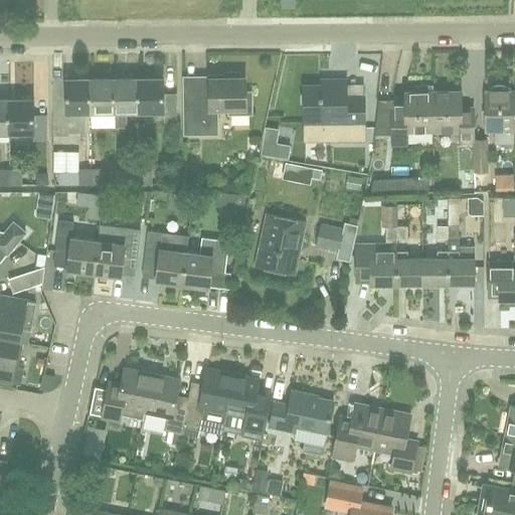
[(281,0),(282,9),(295,9),(294,0),(281,0)]
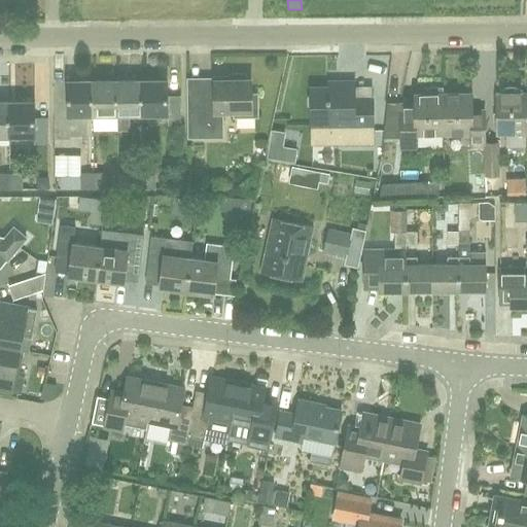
[(214,81),(214,93),(187,93),(187,139),(221,139),(221,123),(215,123),(215,112),(234,112),(234,118),(257,118),(257,96),(250,96),(250,81),(246,81),(246,77),(243,75),(231,75),(227,77),(227,81),(214,81)]
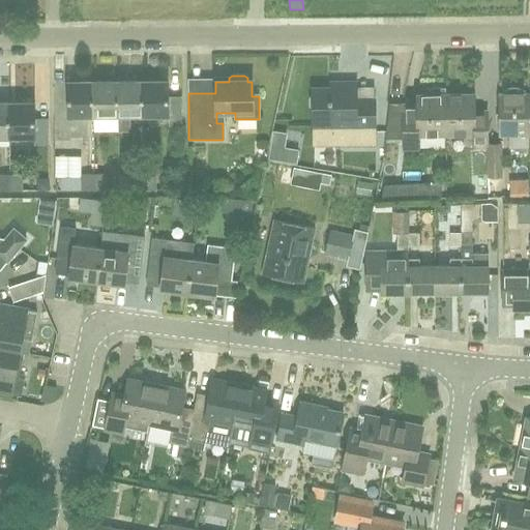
[(92,116),(92,83),(66,84),(66,117),(92,116)]
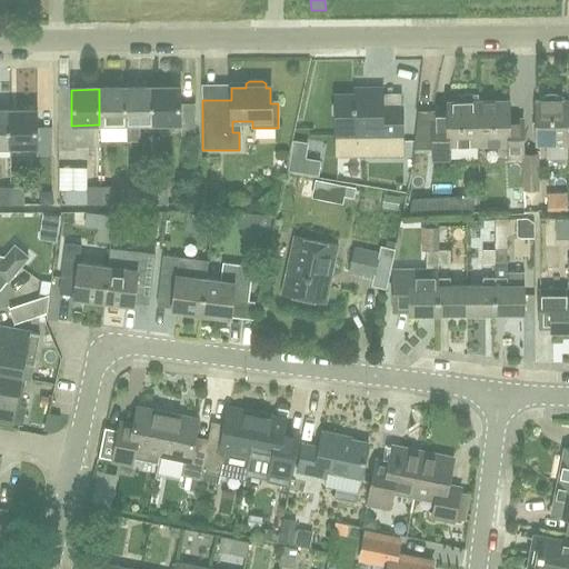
[(126,89),(99,89),(99,125),(126,125),(126,89)]
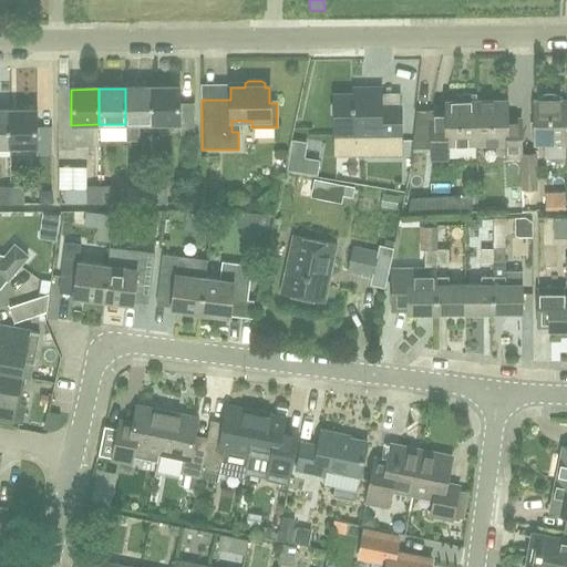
[(152,124),(152,89),(125,89),(125,124),(126,141),(138,140),(138,124),(152,124)]
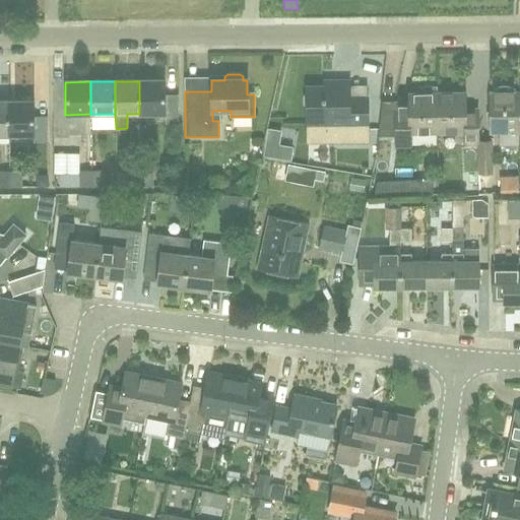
[(139,81),(139,114),(165,114),(165,81),(139,81)]
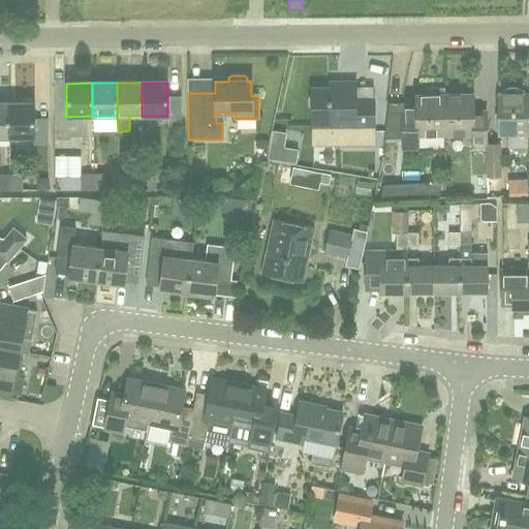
[(338,129),(373,129),(373,100),(354,100),(354,84),(337,85),(337,90),(311,91),(311,136),(313,136),(312,124),(338,124),(338,129)]
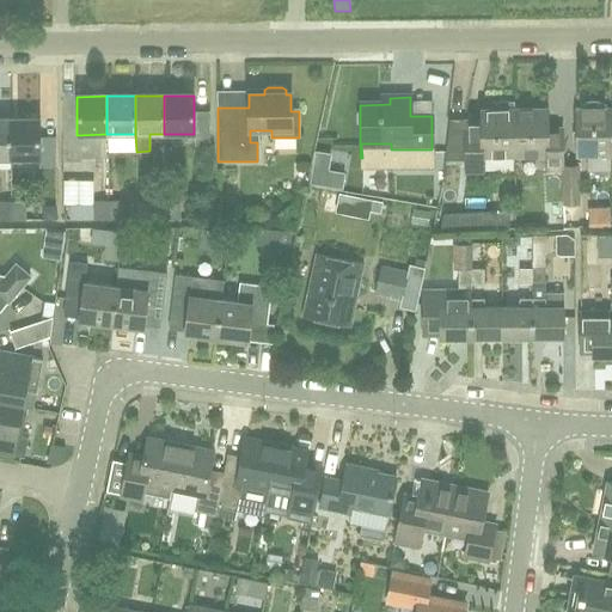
[(481,159),(513,158),(512,110),(512,103),(489,104),(489,111),(479,111),(479,130),(464,130),(464,175),(482,175),(481,159)]
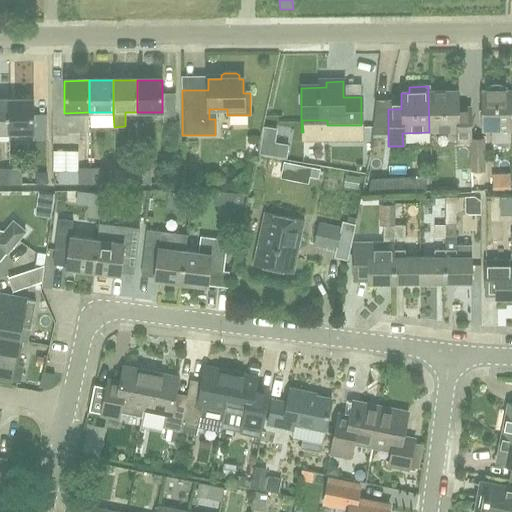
[(508,132),(507,92),(503,92),(502,89),(499,86),(495,86),(491,86),(488,86),(484,89),(484,92),(479,92),(480,132),(508,132)]
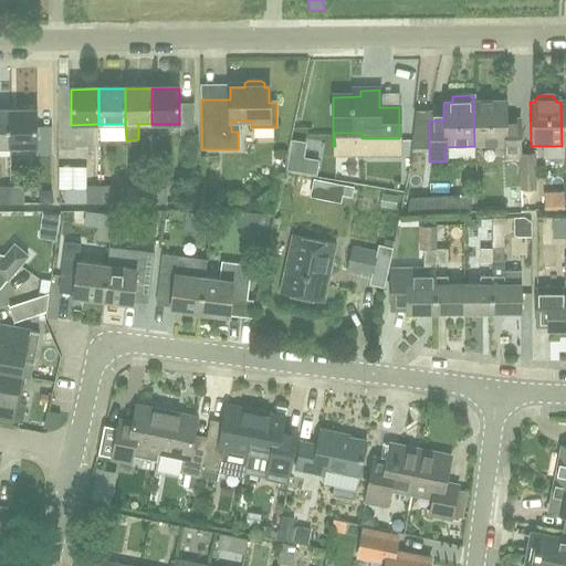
[(519,117),(505,117),(504,102),(473,102),(474,146),(504,146),(504,160),(519,160),(519,153),(519,117)]
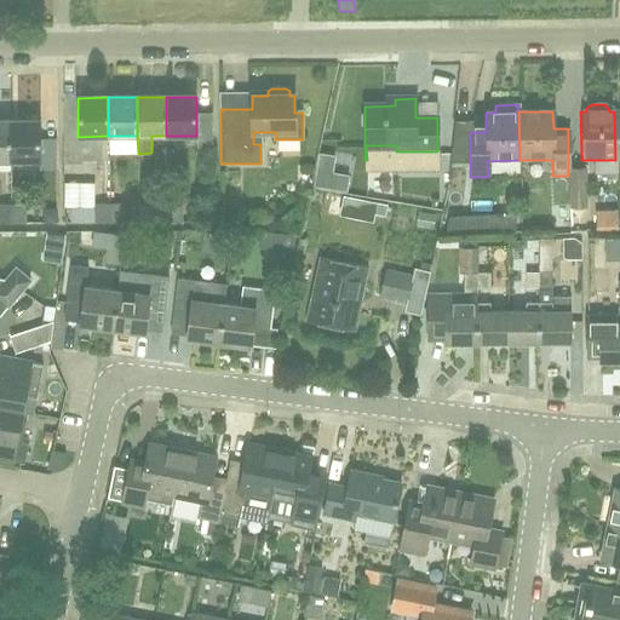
[(10,122),(0,122),(0,161),(11,162),(10,122)]
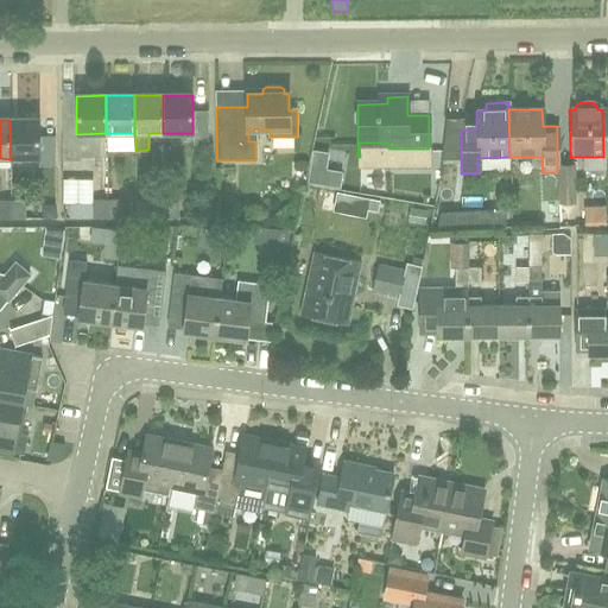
[(39,120),(10,120),(11,159),(39,158),(39,120)]
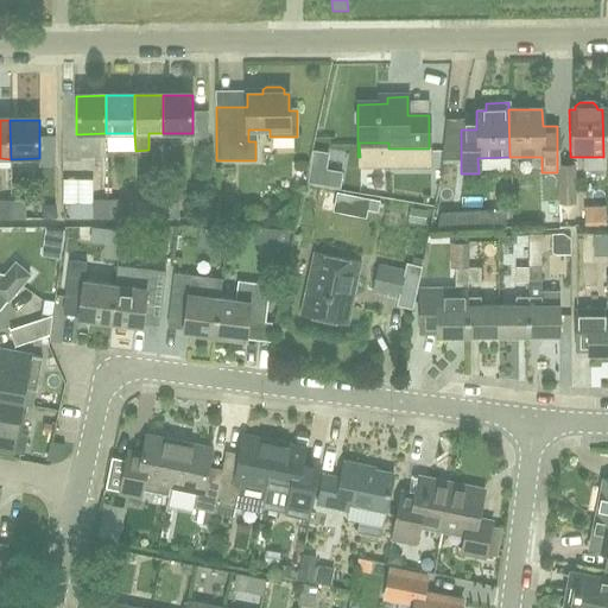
[(576,164),(557,164),(557,172),(558,204),(576,204),(576,164)]
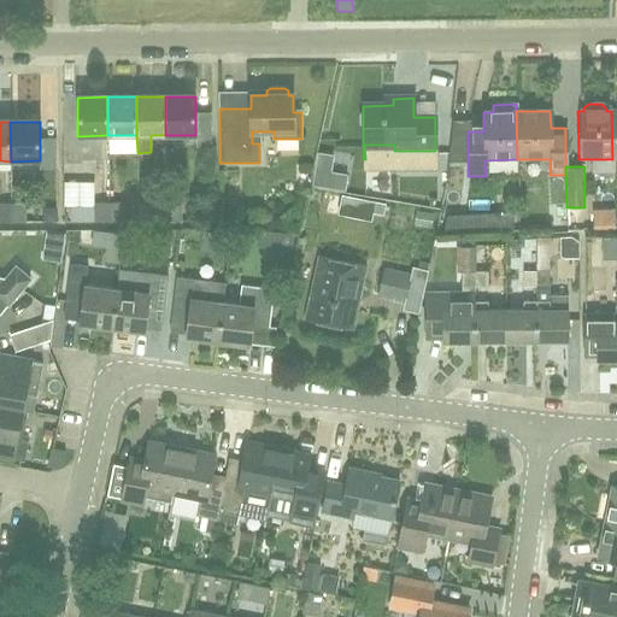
[(0,222),(11,222),(11,203),(0,201),(0,222)]
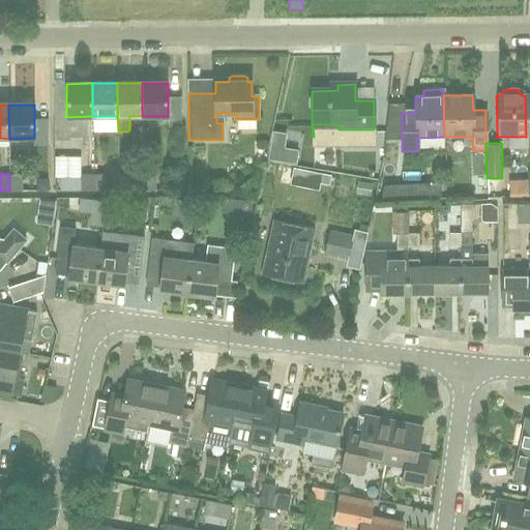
[(22,173),(9,174),(9,190),(23,190),(22,173)]
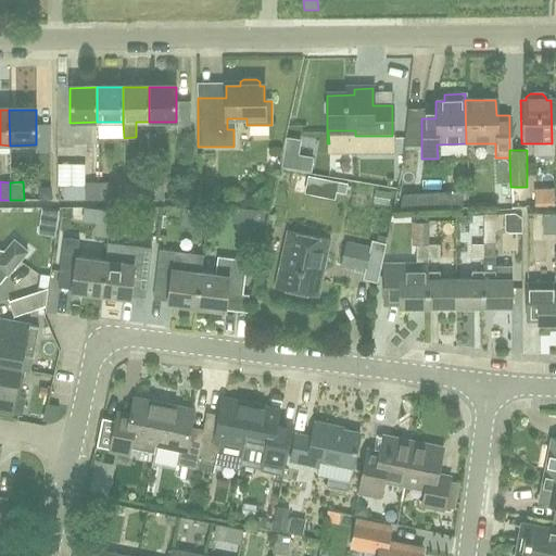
[(98,200),(98,181),(85,181),(85,200),(98,200)]
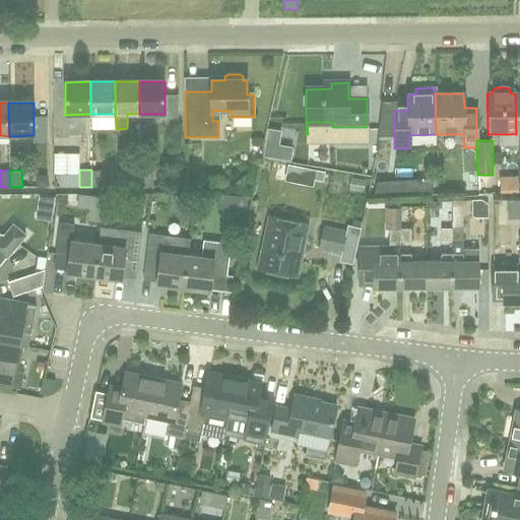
[(105,170),(91,170),(91,187),(106,187),(105,170)]
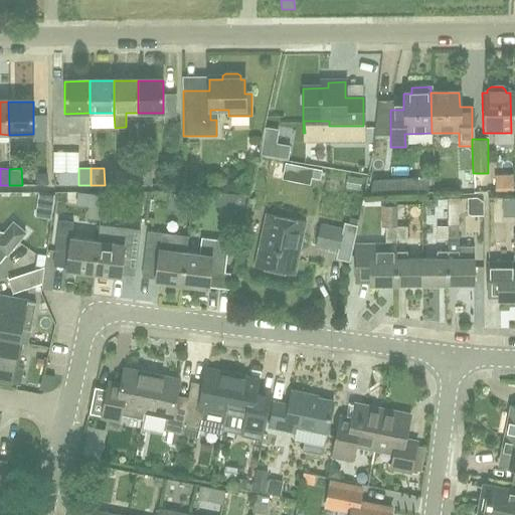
[(139,186),(139,168),(116,169),(116,187),(139,186)]
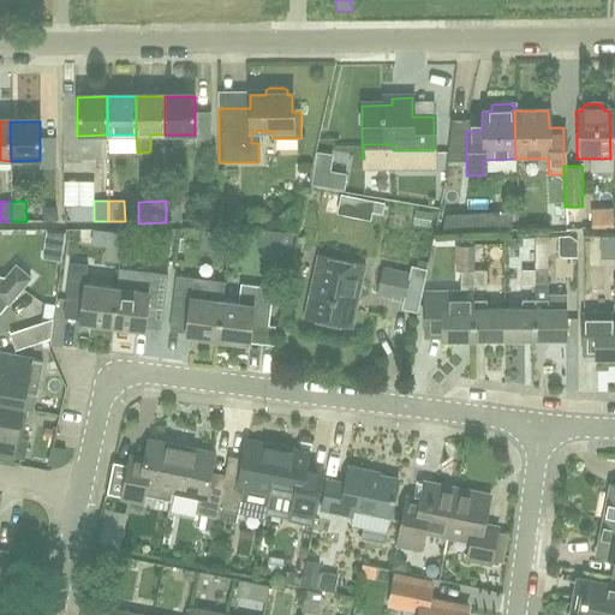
[(166,201),(166,222),(181,222),(181,201),(166,201)]
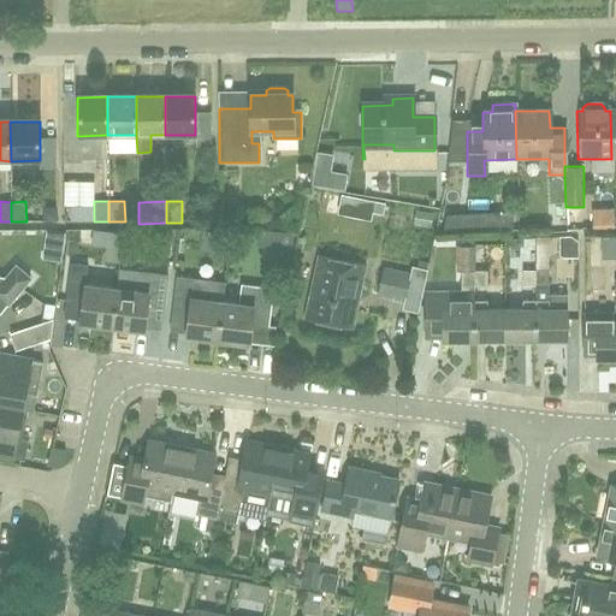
[(383,214),(384,203),(374,202),(373,212),(383,214)]
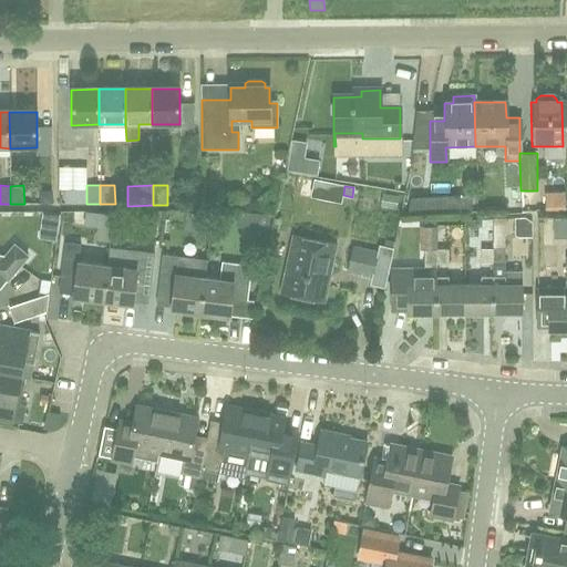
[(566,204),(566,192),(545,193),(546,208),(566,207),(566,204)]
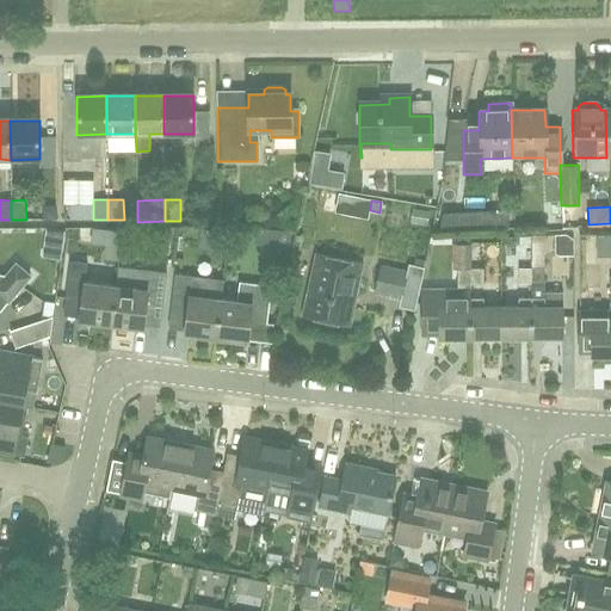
[(508,229),(507,209),(460,211),(461,233),(508,229)]
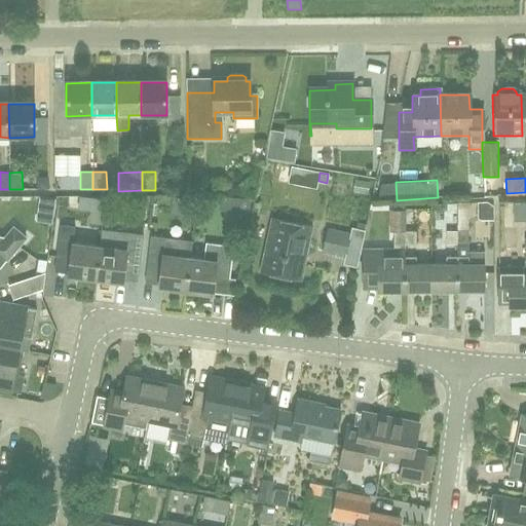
[(43,198),(44,216),(61,215),(60,198),(43,198)]
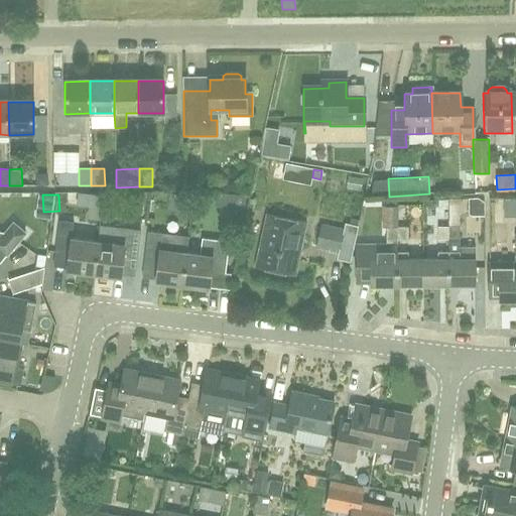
[(294,275),(305,225),(266,216),(255,266),(294,275)]
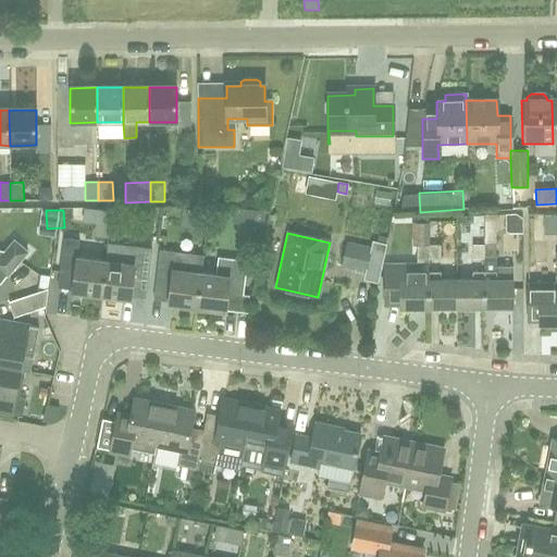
[(108,246),(106,262),(77,259),(79,242),(63,239),(59,274),(74,276),(72,294),(102,297),(108,246)]
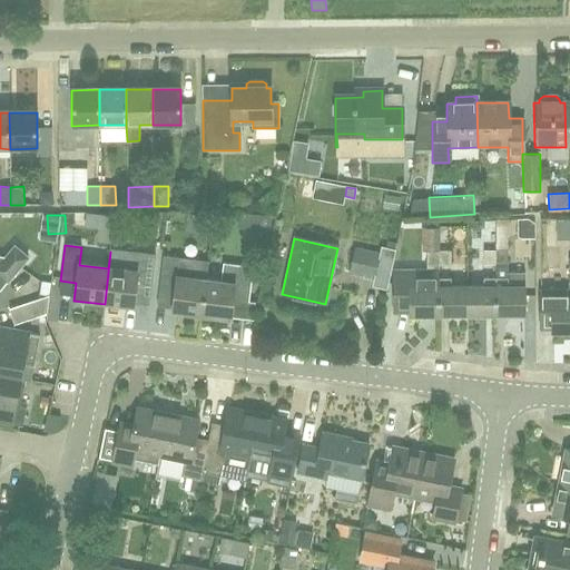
[(354,245),(349,275),(374,281),(381,252),(354,245)]
